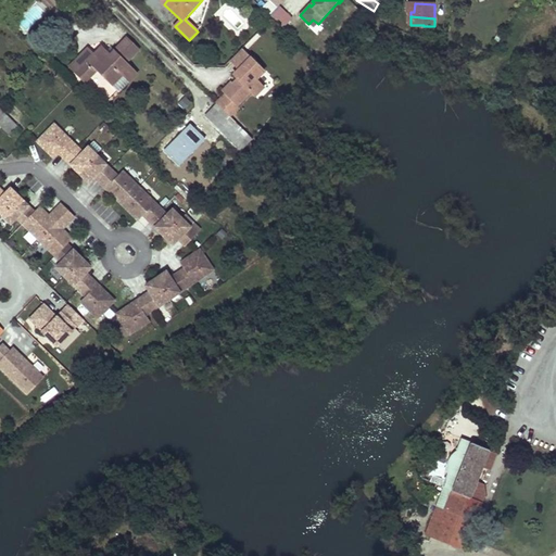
[(313,20),(308,24),(314,28),(318,24),(313,20)]
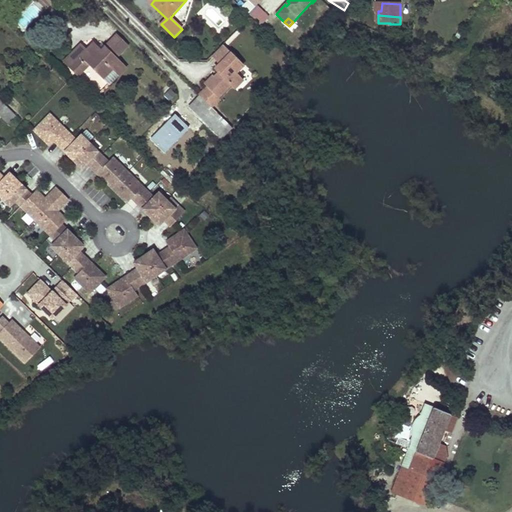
[(117,35),(105,48),(116,58),(128,46),(117,35)]
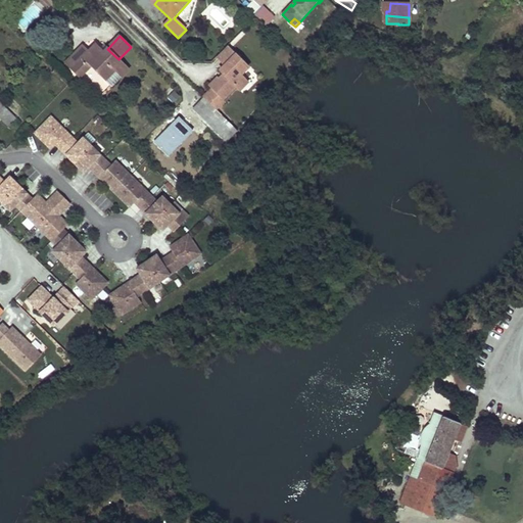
[(89,52),(70,70),(80,79),(90,67),(105,82),(111,87),(122,78),(129,69),(119,59),(107,49),(104,52),(96,44),(89,52)]
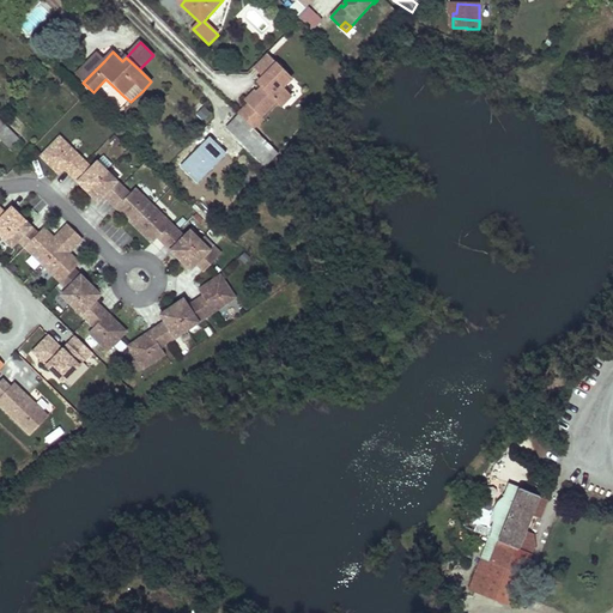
[(97,55),(76,76),(83,83),(104,61),(97,55)]
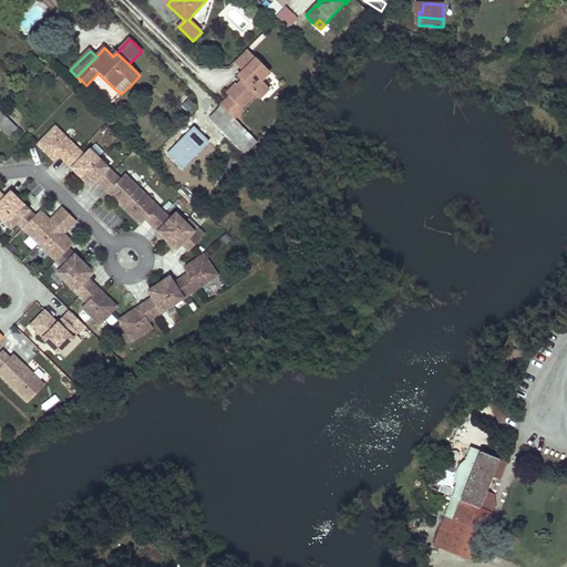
[(246,52),(235,63),(243,72),(255,60),(246,52)]
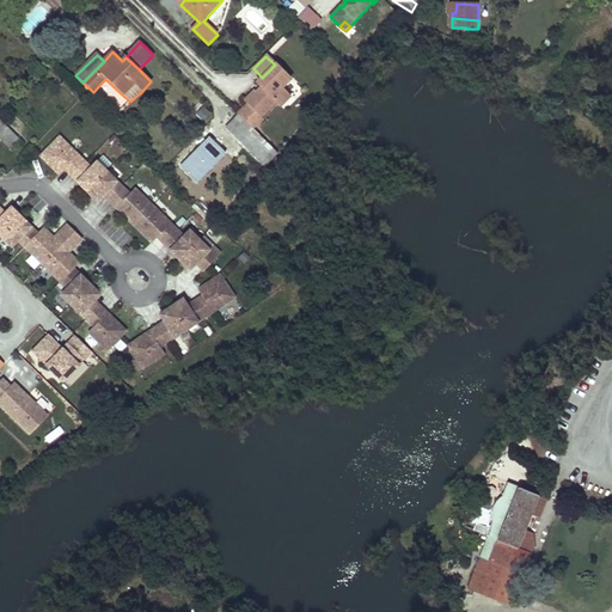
[(275,65),(262,78),(256,83),(261,87),(255,93),(252,92),(244,101),(248,105),(239,115),(252,128),(262,118),(261,117),(276,102),(281,106),(291,97),(281,89),(291,79),(275,65)]
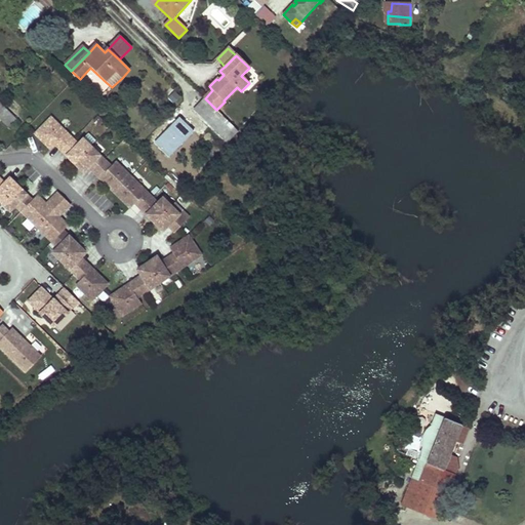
[(249,68),(241,76),(249,83),(256,76),(249,68)]
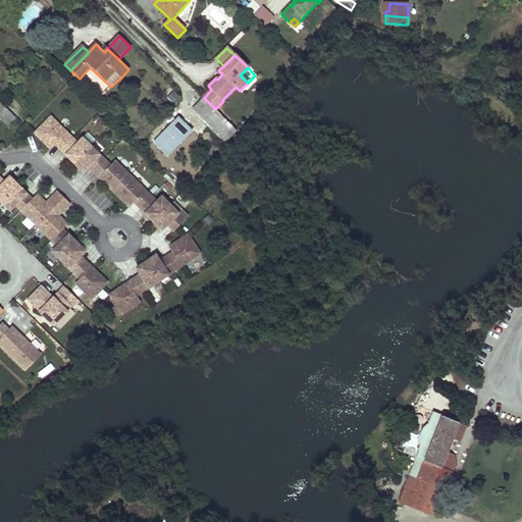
[(204,98),(193,109),(226,142),(237,131),(215,109),(204,98)]
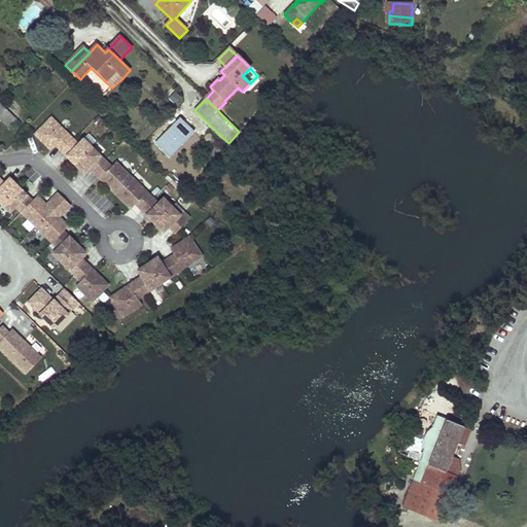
[(0,104),(0,119),(8,128),(15,119),(0,104)]
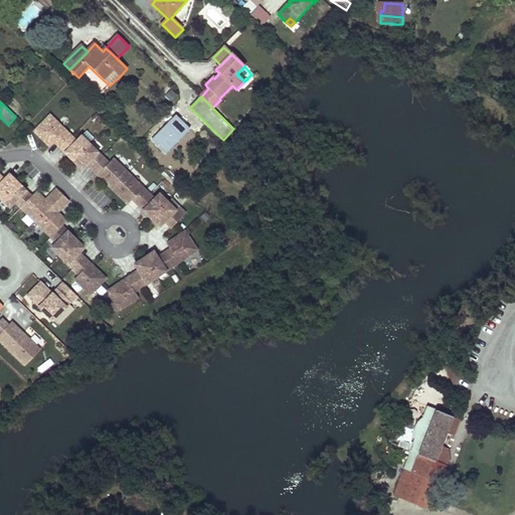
[(50,116),(34,132),(49,147),(54,142),(65,131),(50,116)]
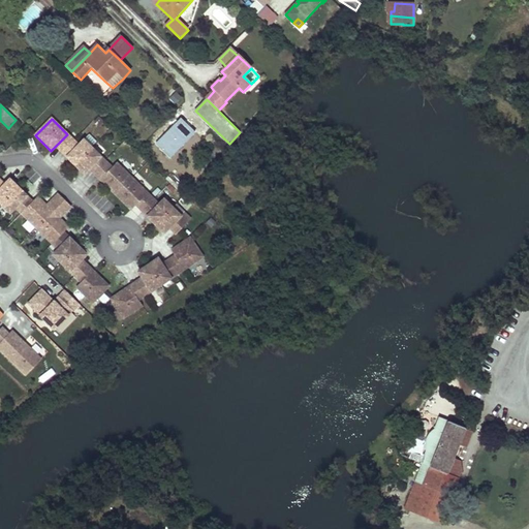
[(56,146),(62,153),(73,142),(67,134),(56,146)]
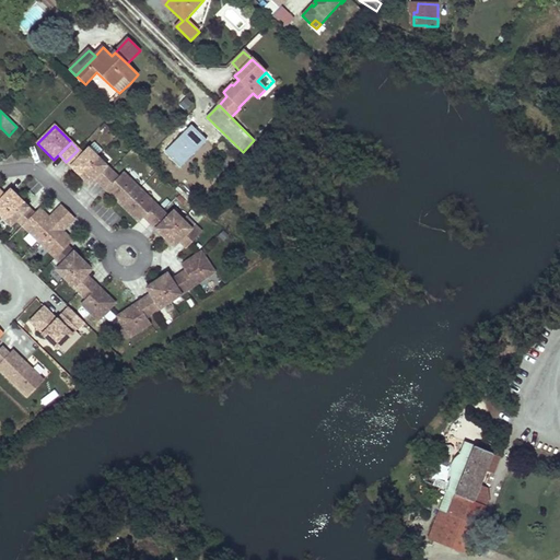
[(83,154),(71,166),(80,175),(97,158),(89,149),(83,154)]
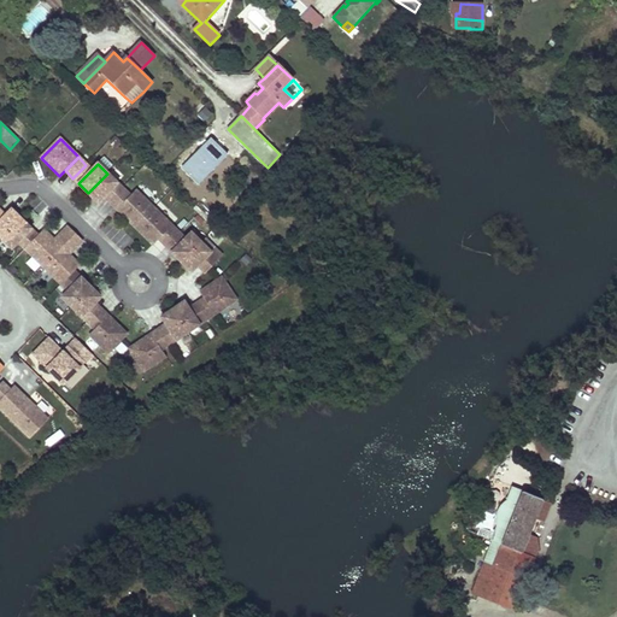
[(72,178),(78,183),(92,170),(86,165),(72,178)]
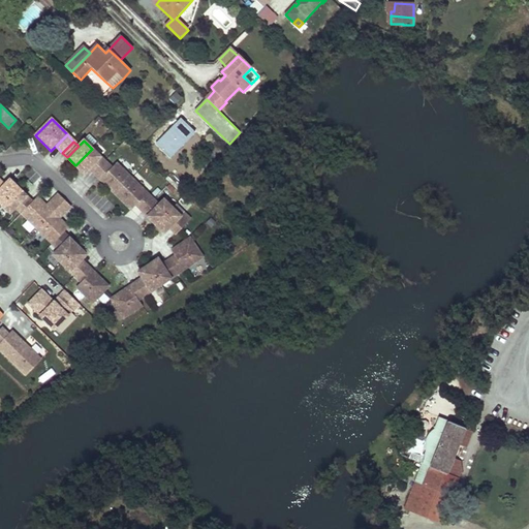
[(92,149),(75,165),(84,174),(89,169),(100,157),(92,149)]
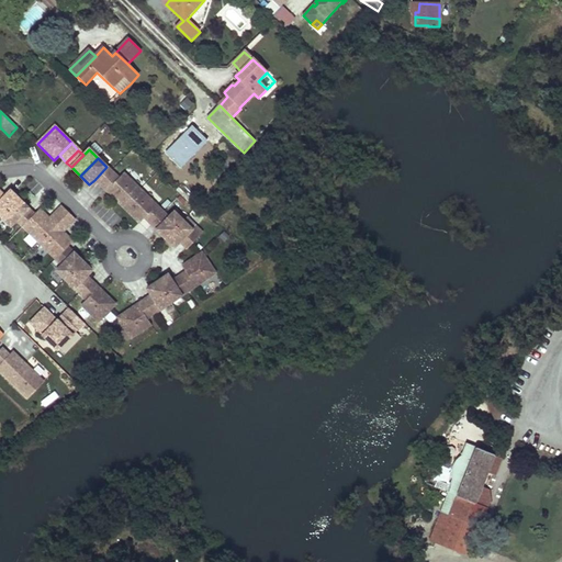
[(107,167),(94,180),(100,184),(111,172),(107,167)]
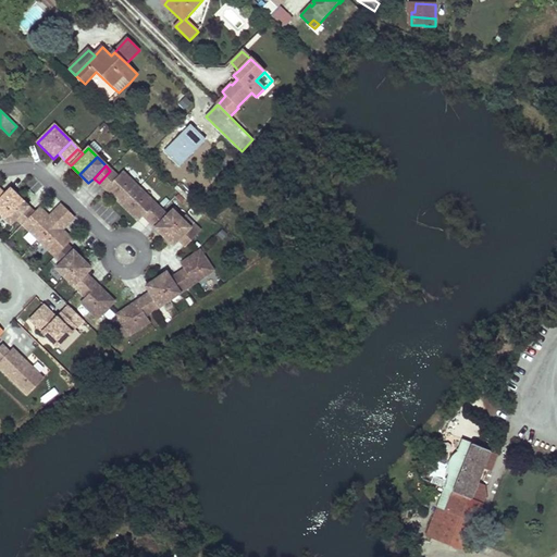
[(110,171),(99,183),(106,189),(118,177),(110,171)]
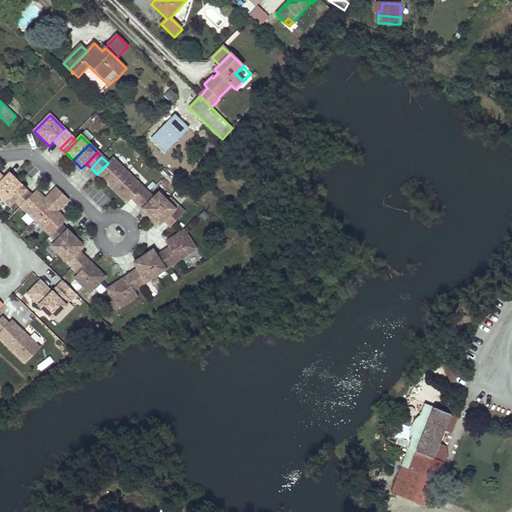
[(108,163),(97,174),(112,189),(127,173),(113,158),(108,163)]
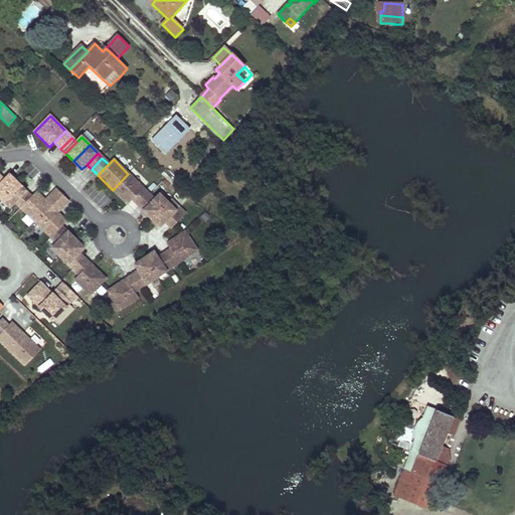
[(128,174),(113,190),(128,204),(132,200),(143,189),(128,174)]
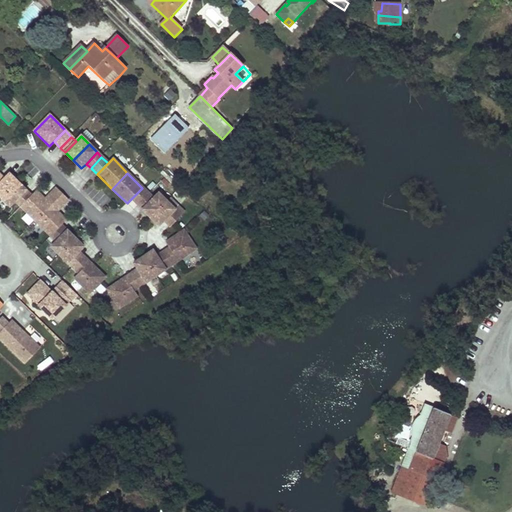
[(0,183),(0,196),(1,198),(18,182),(9,174),(4,179),(0,183)]
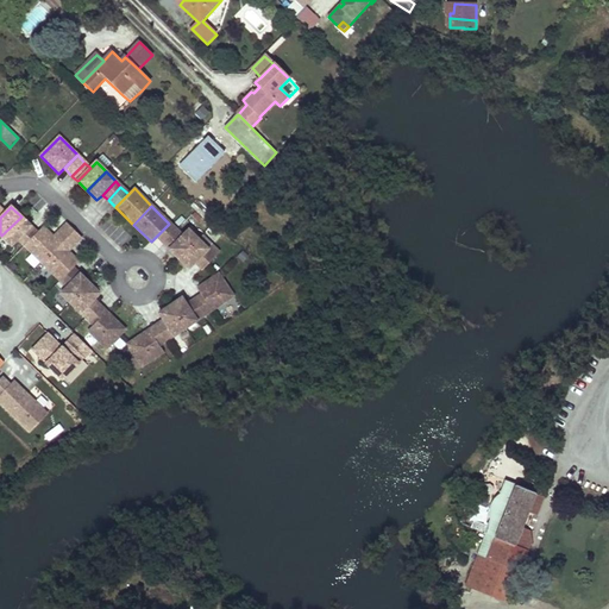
[(1,236),(11,245),(18,239),(31,226),(22,217),(1,236)]
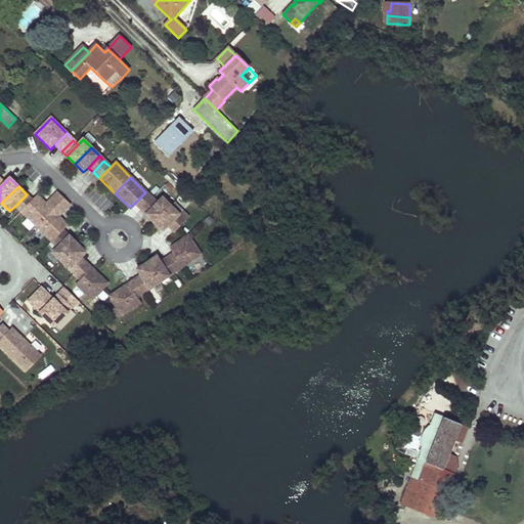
[(145,192),(134,204),(141,210),(153,199),(145,192)]
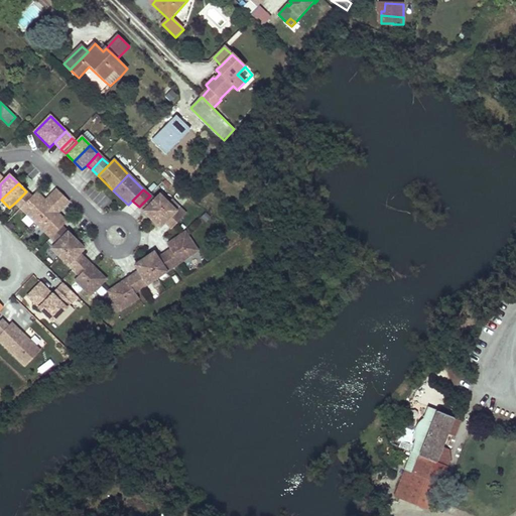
[(56,190),(45,202),(51,208),(62,197),(56,190)]
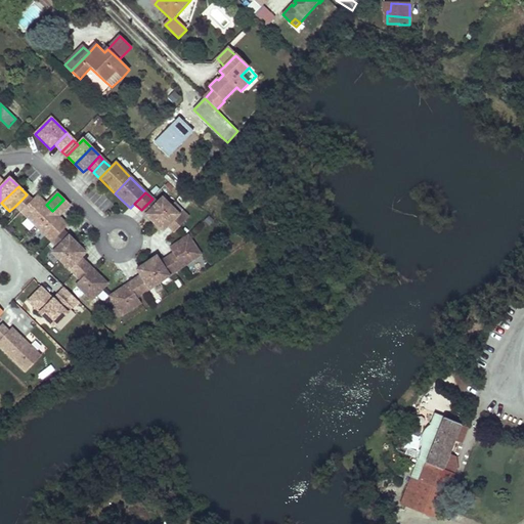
[(15,206),(22,212),(33,201),(27,194),(15,206)]
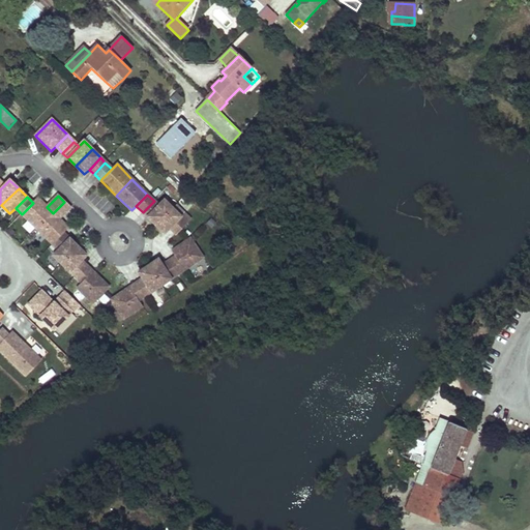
[(33,203),(22,214),(37,229),(53,213),(47,207),(40,200),(37,198),(33,203)]
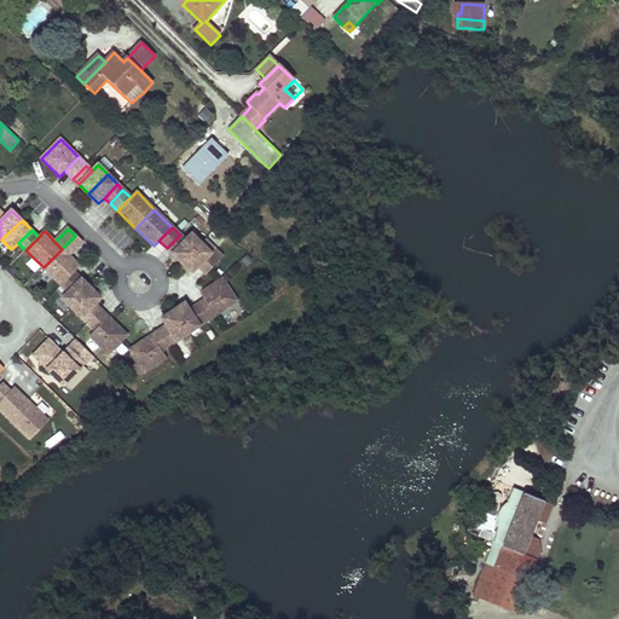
[(180,235),(167,248),(172,254),(185,241),(180,235)]
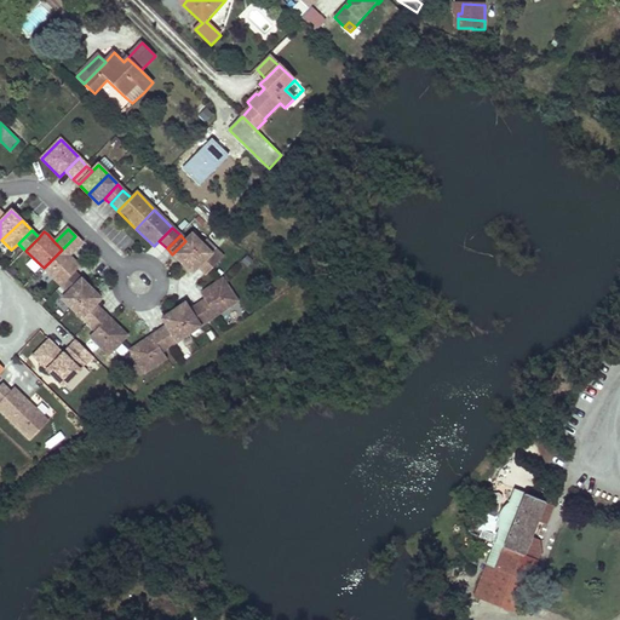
[(185,241),(172,254),(183,264),(201,245),(191,235),(185,241)]
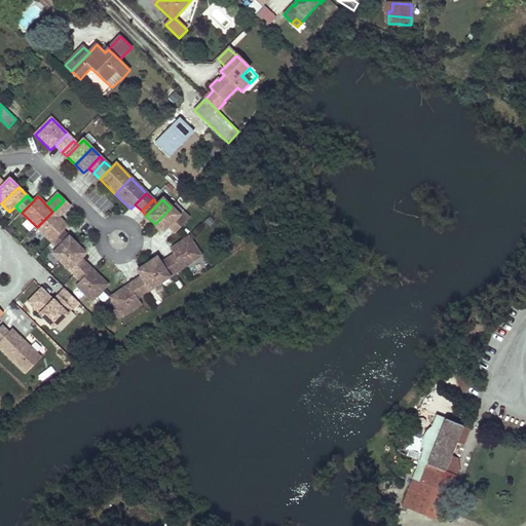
[(64,200),(52,212),(59,218),(70,207),(64,200)]
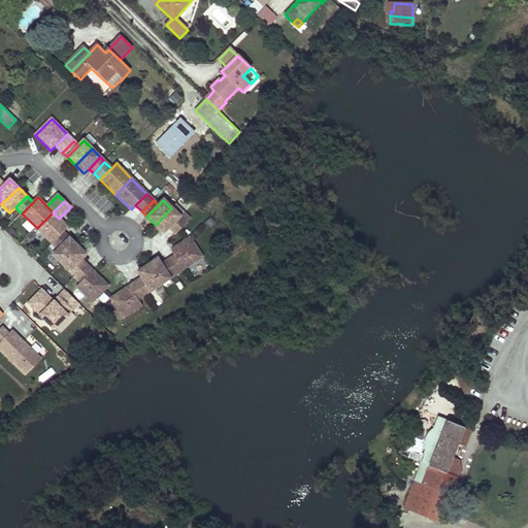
[(180,217),(169,228),(175,234),(180,229),(190,219),(175,204),(171,208),(180,217)]
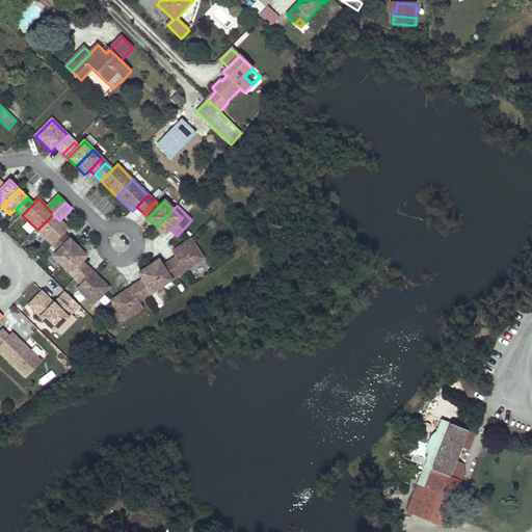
[(173,210),(157,227),(164,235),(170,230),(182,218),(173,210)]
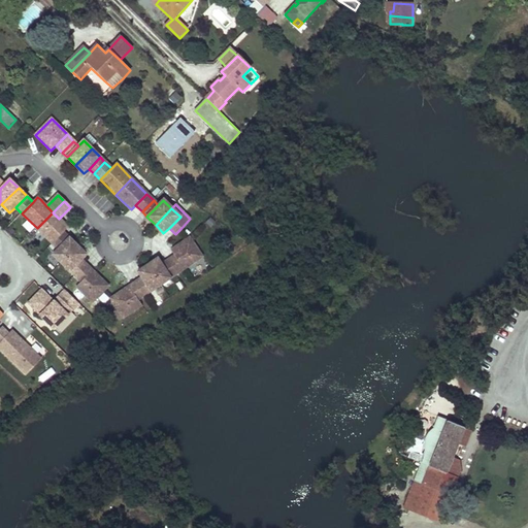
[(37,228),(52,243),(63,232),(68,227),(66,225),(59,219),(53,212),(37,228)]
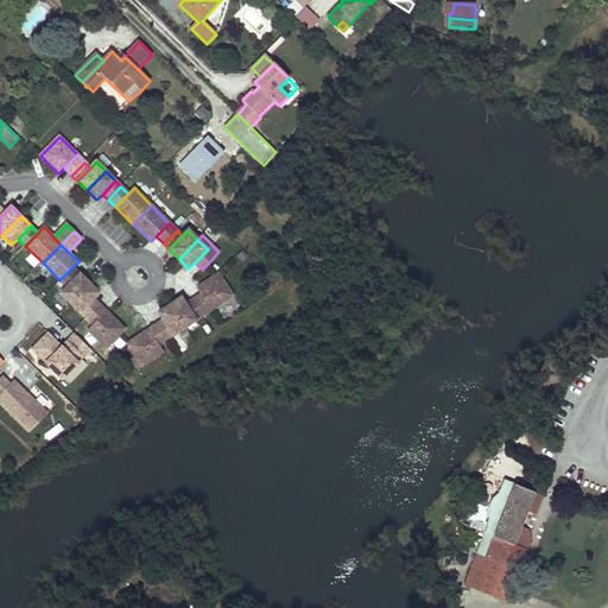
[(59,280),(67,287),(80,274),(73,267),(59,280)]
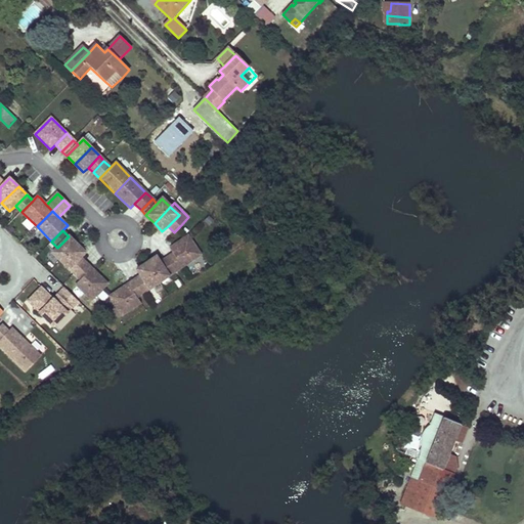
[(52,253),(60,261),(77,245),(69,236),(57,248),(52,253)]
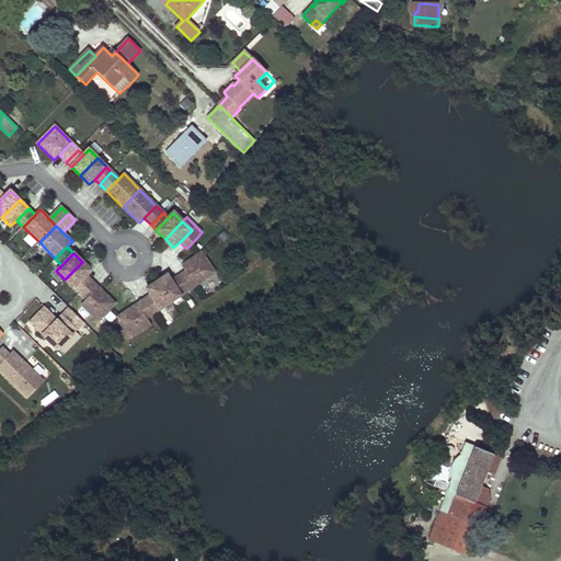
[(185,272),(195,286),(215,273),(202,253),(182,266),(185,272)]
